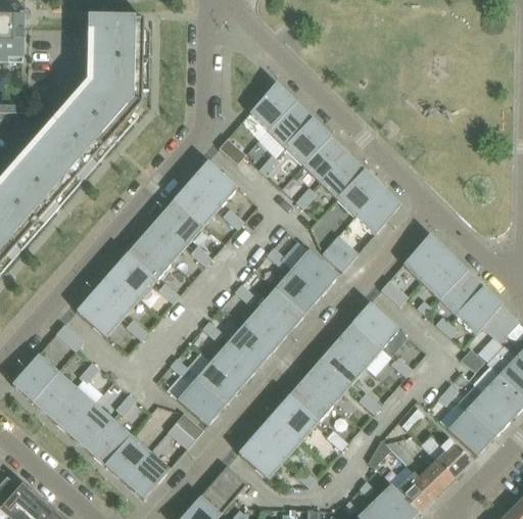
[(0,56),(22,57),(24,16),(22,16),(22,10),(11,10),(11,9),(0,8),(0,56)]
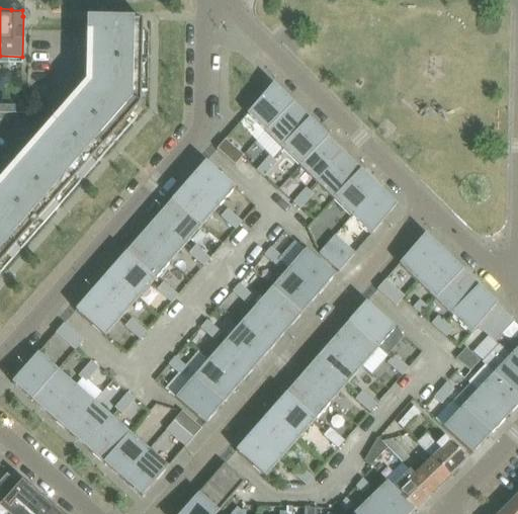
[(0,261),(140,101),(142,17),(86,16),(86,29),(85,80),(0,176),(0,261)]
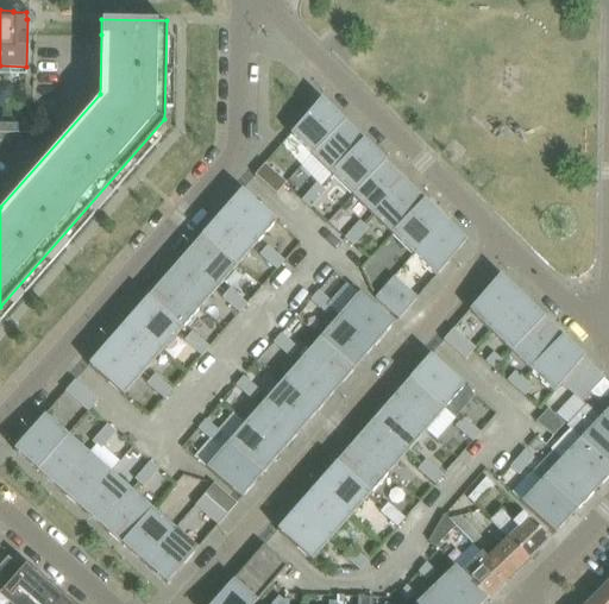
[(321,95),(290,131),(292,132),(311,151),(344,118),(321,95)]
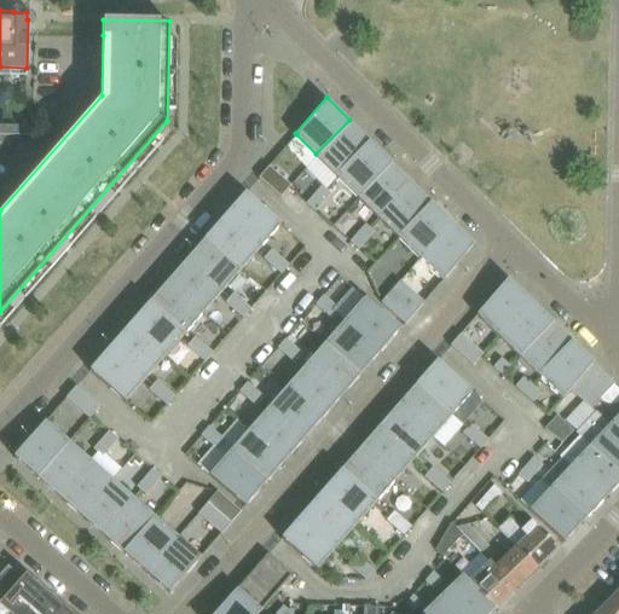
[(307,164),(306,166),(322,183),(327,186),(336,174),(370,140),(350,120),(316,154),(307,164)]
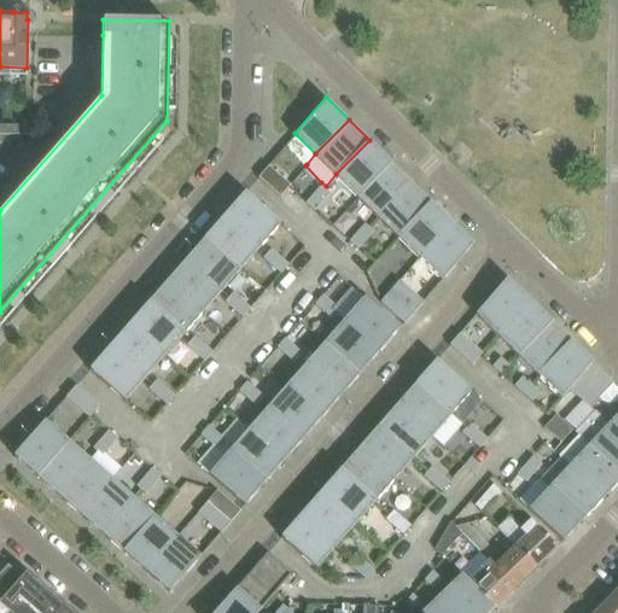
[(18,121),(3,121),(3,130),(18,130),(18,121)]
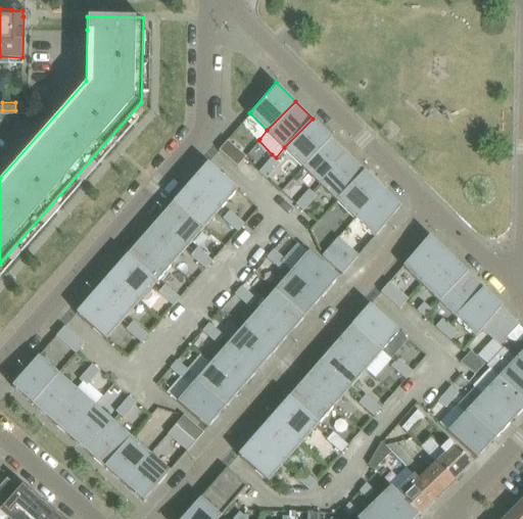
[(313,119),(284,147),(301,163),(329,135),(313,119)]
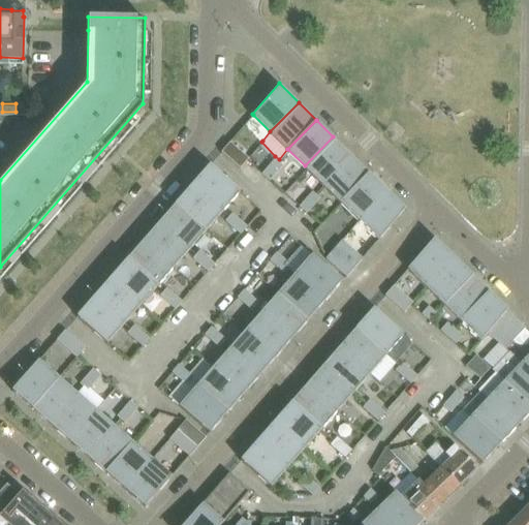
[(350,154),(333,136),(305,165),(322,183),(350,154)]
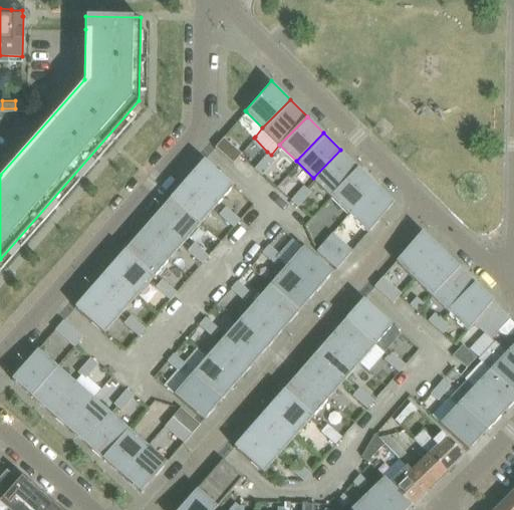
[(242,152),(224,136),(223,136),(215,145),(233,161),(240,154),(242,152)]
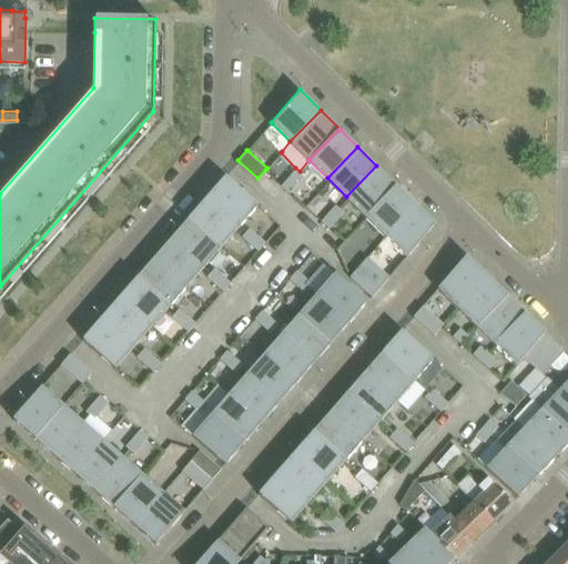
[(396,184),(376,165),(346,197),(365,215),(396,184)]
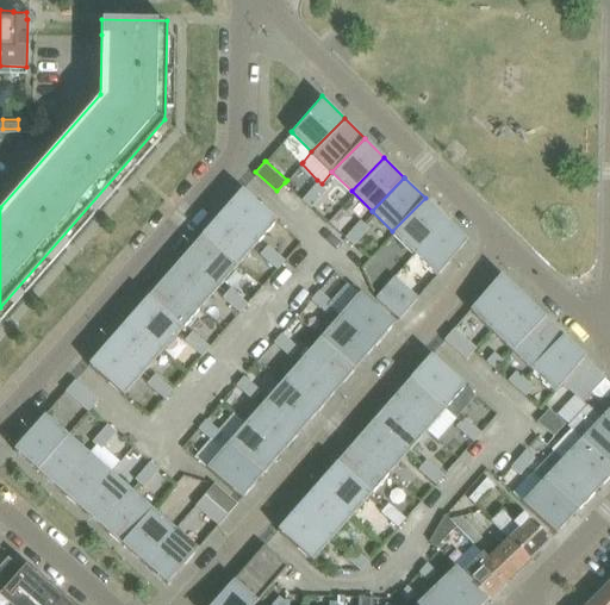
[(317,180),(310,188),(318,195),(327,187),(317,180)]
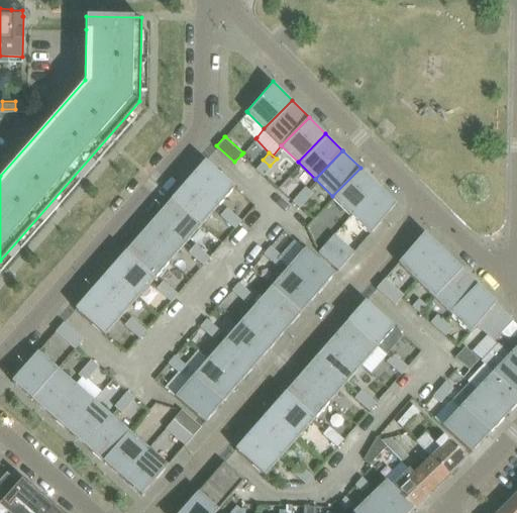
[(234,185),(205,159),(188,178),(217,204),(234,185)]
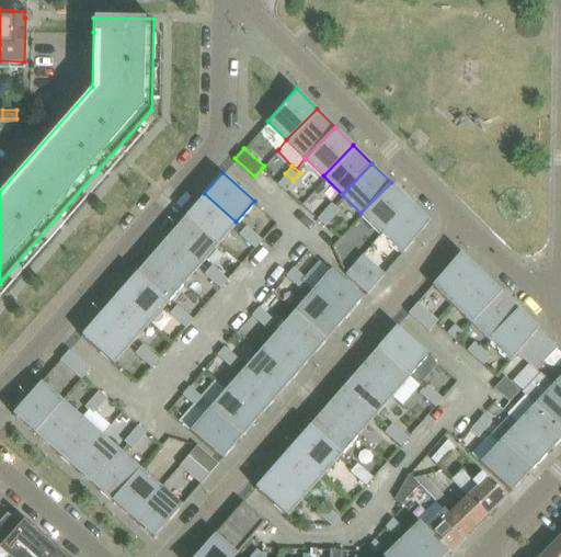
[(277,181),(286,189),(293,180),(285,173),(277,181)]
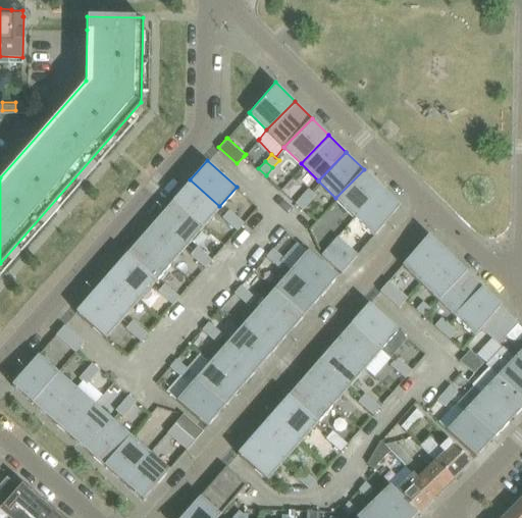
[(335,198),(354,215),(381,187),(364,169),(335,198)]
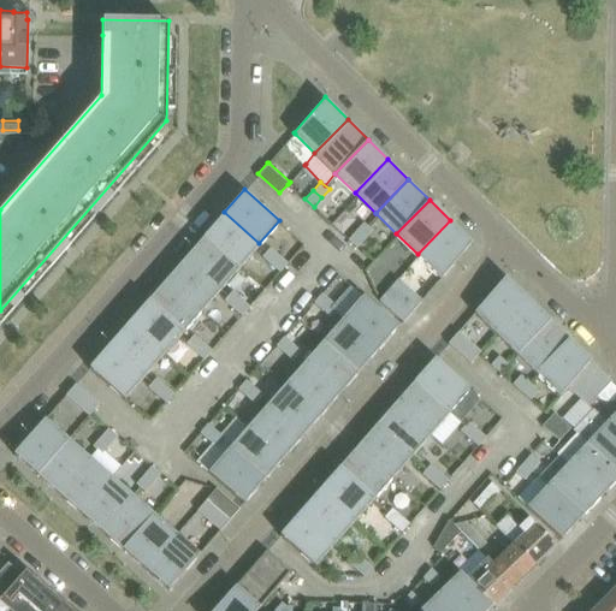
[(259,243),(224,212),(205,235),(240,265),(259,243)]
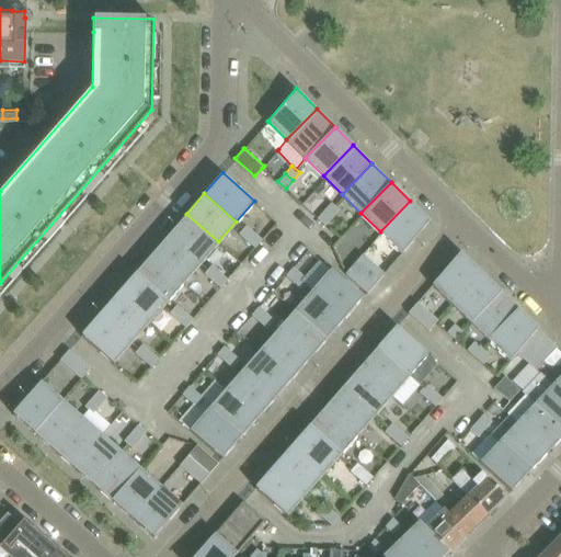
[(331,200),(324,207),(332,215),(340,207),(331,200)]
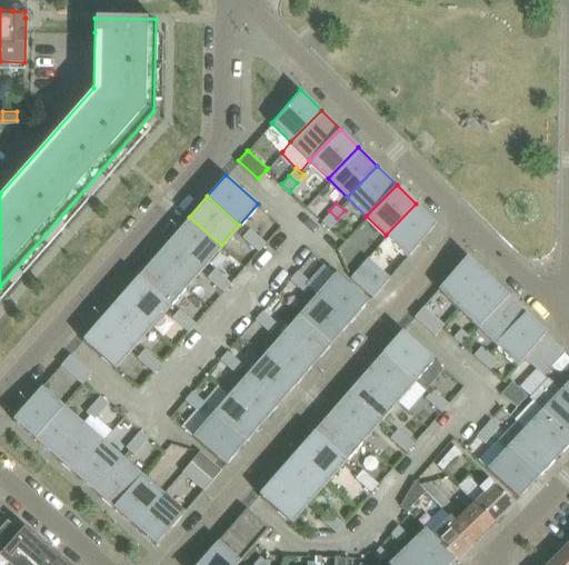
[(436,222),(416,204),(386,235),(406,255),(407,256),(436,222)]
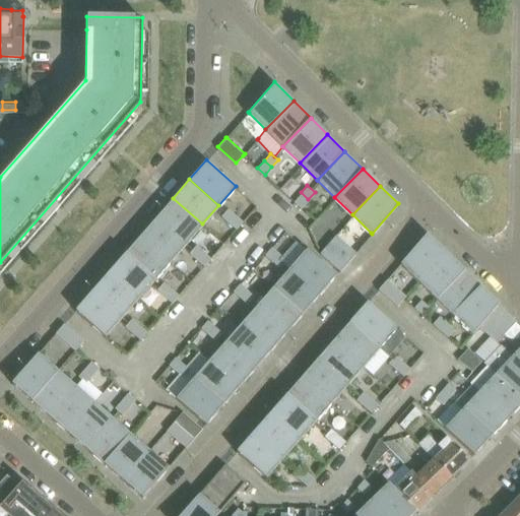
[(302,206),(308,199),(301,192),(294,200),(302,206)]
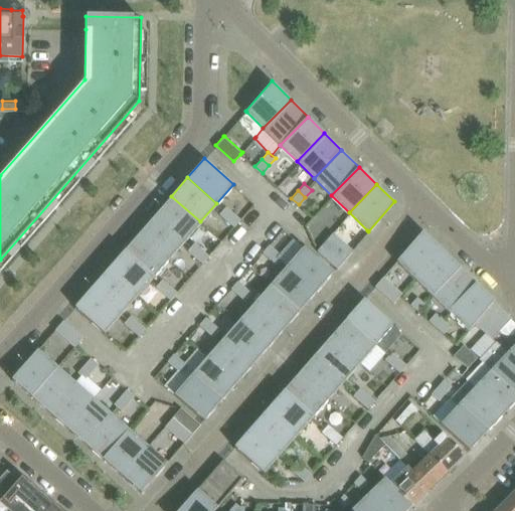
[(200,221),(171,196),(155,214),(184,240),(200,221)]
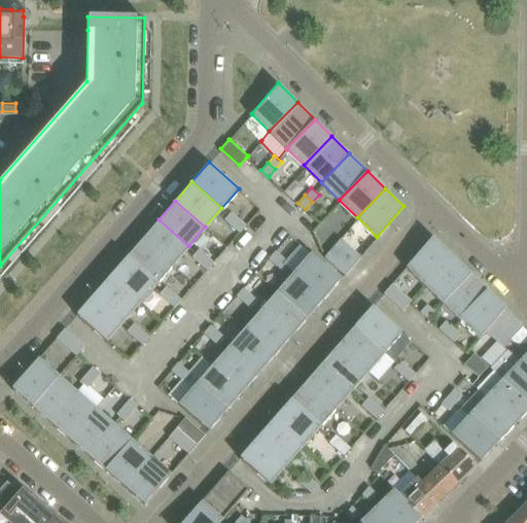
[(232,223),(239,216),(232,209),(224,217),(232,223)]
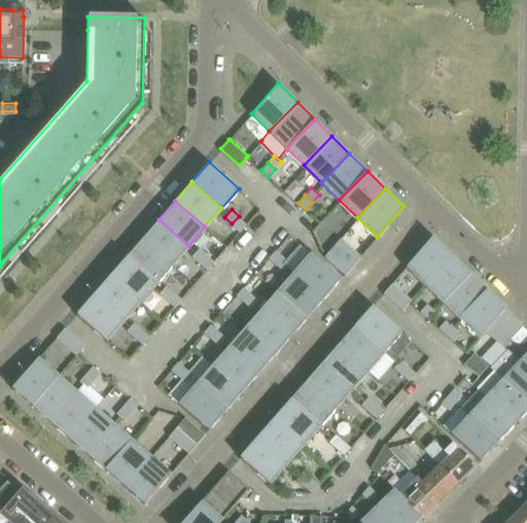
[(246,222),(239,216),(232,223),(240,231),(246,222)]
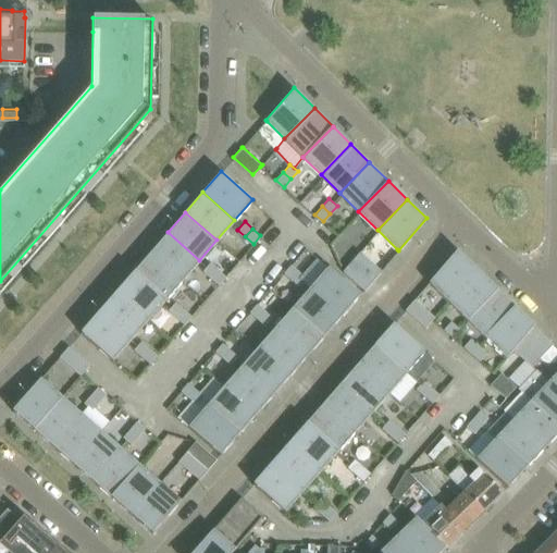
[(199,260),(168,232),(150,252),(183,280),(199,260)]
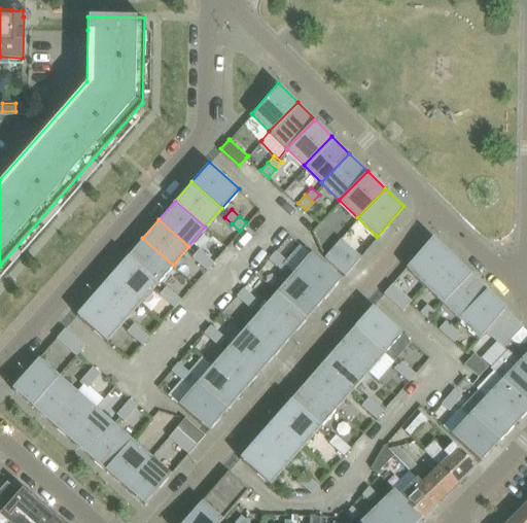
[(406,266),(424,284),(453,255),(432,236),(406,266)]
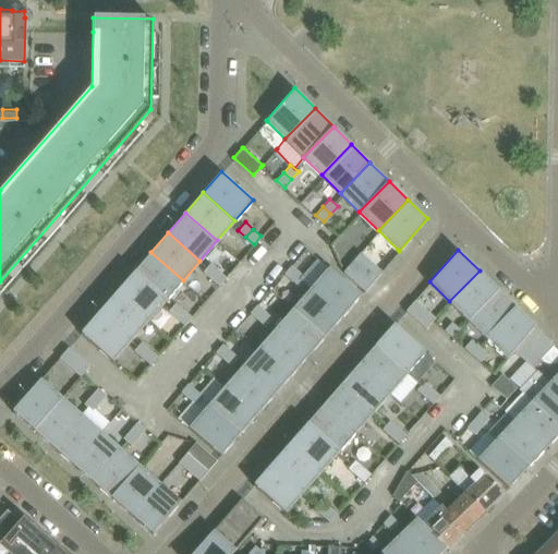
[(361,251),(352,261),(374,279),(383,269),(381,269),(361,251)]
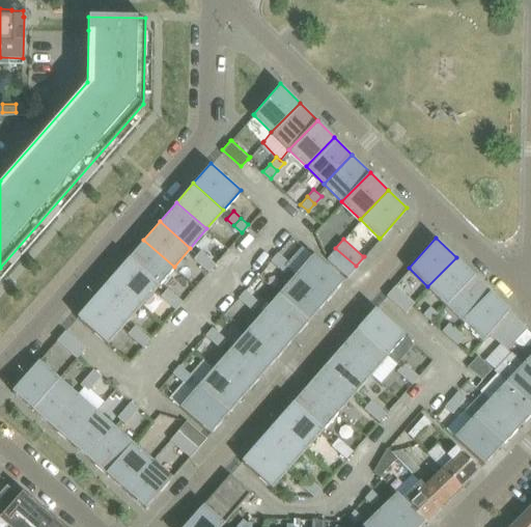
[(174,267),(143,240),(127,258),(158,285),(174,267)]
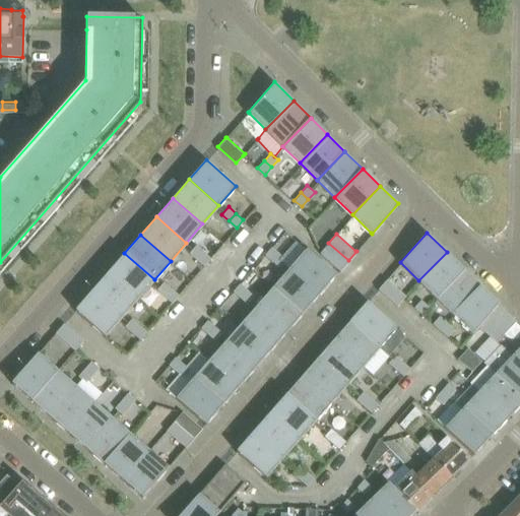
[(340,269),(348,260),(328,243),(320,251),(340,269)]
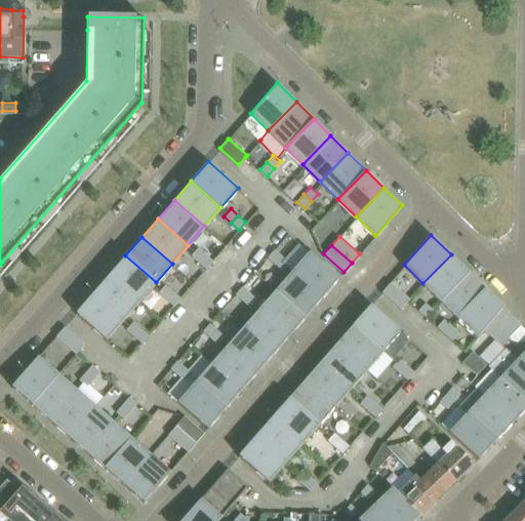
[(199,259),(205,252),(198,246),(191,253),(199,259)]
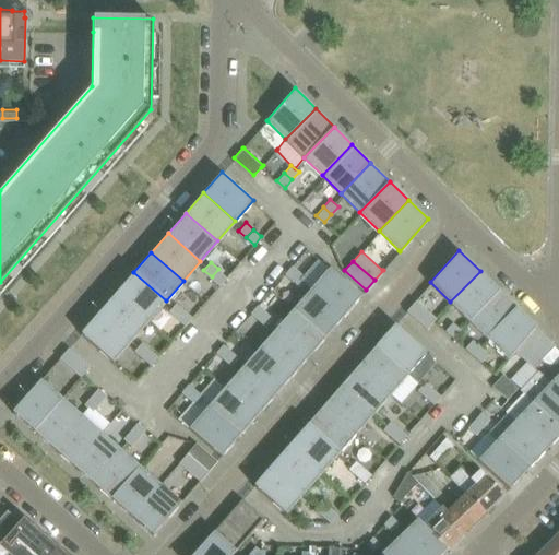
[(285,272),(293,279),(300,271),(293,263),(285,272)]
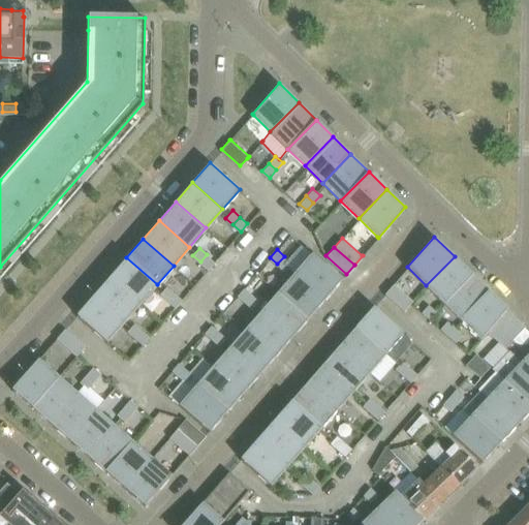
[(312,252),(294,272),(324,299),(342,279),(312,252)]
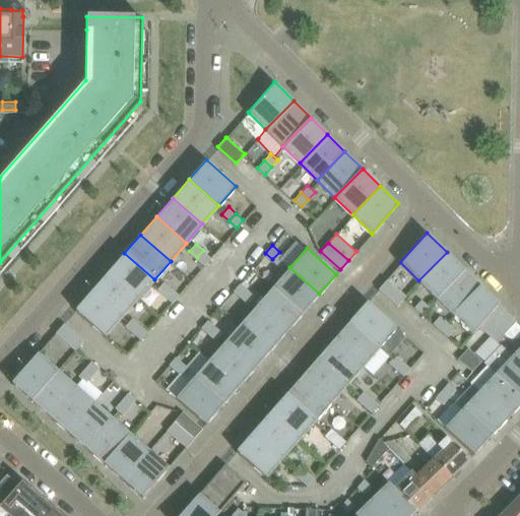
[(210,256),(203,250),(197,257),(204,264),(210,256)]
